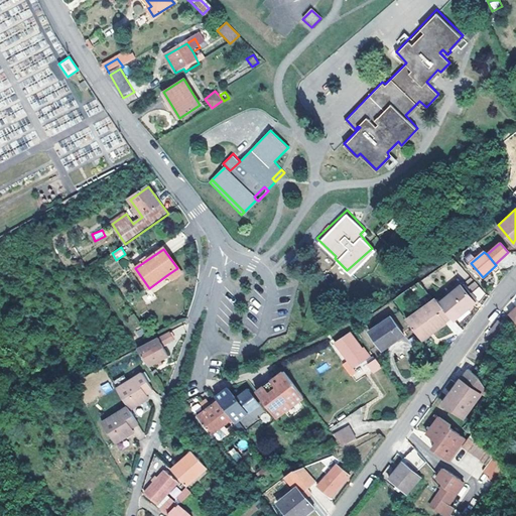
[(177,268),(168,274),(172,280),(181,274),(177,268)]
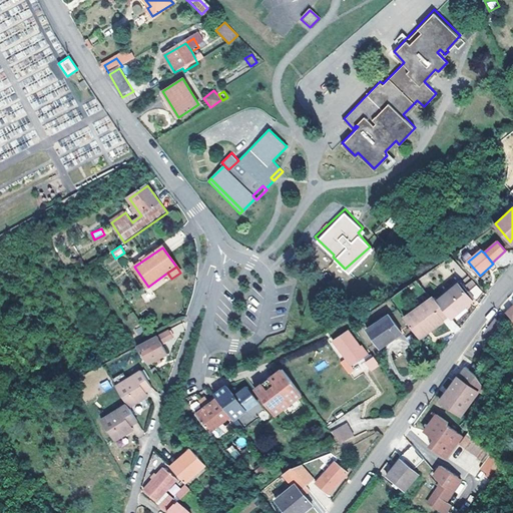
[(483,293),(477,286),(466,295),(458,285),(437,302),(449,316),(452,320),(471,303),(483,293)]
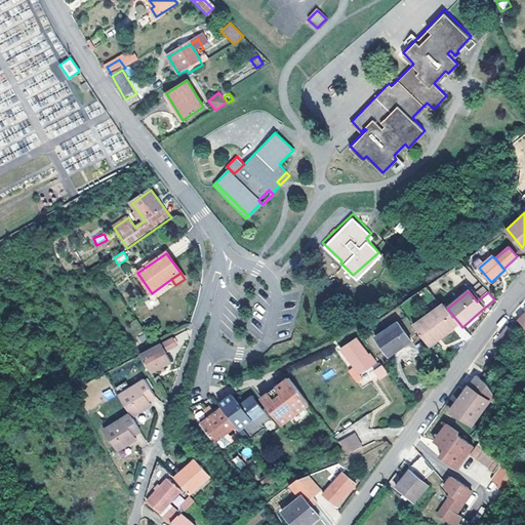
[(455,328),(454,327),(459,323),(447,309),(443,305),(415,330),(432,350),(455,328)]
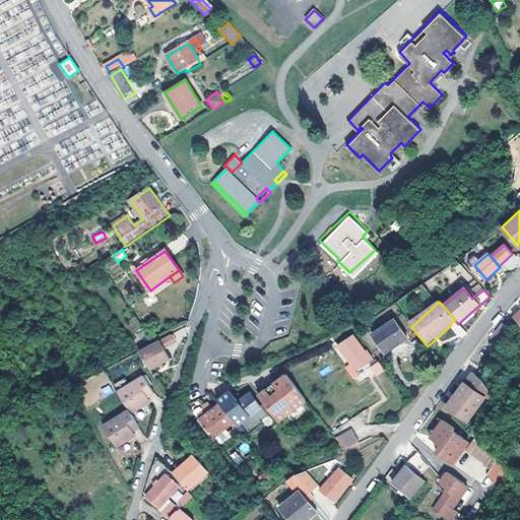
[(394,321),(372,335),(385,354),(400,344),(404,341),(407,340),(394,321)]
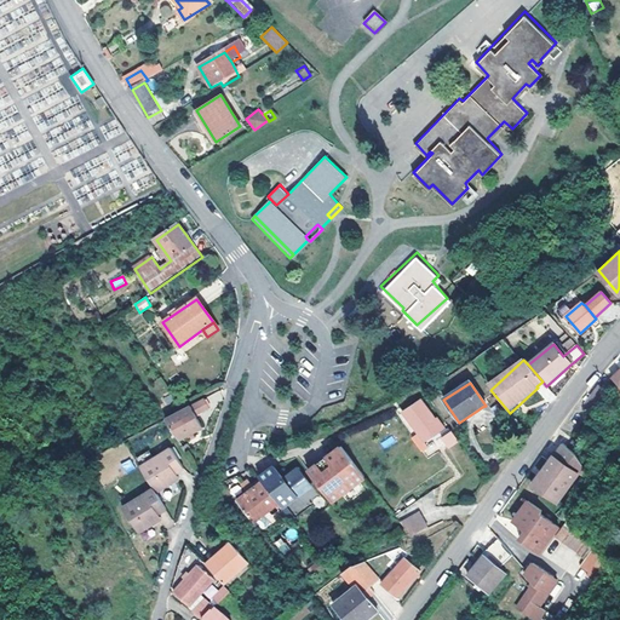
[(603,397),(597,390),(583,401),(589,408),(603,397)]
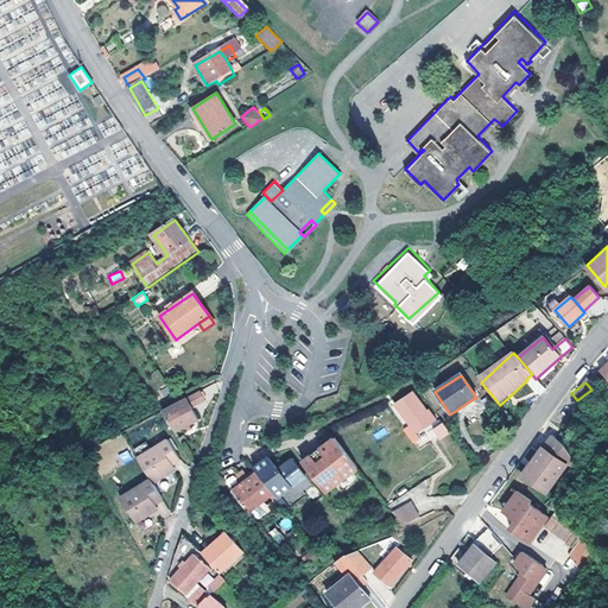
[(175,431),(198,416),(191,404),(206,397),(201,387),(163,410),(175,431)]
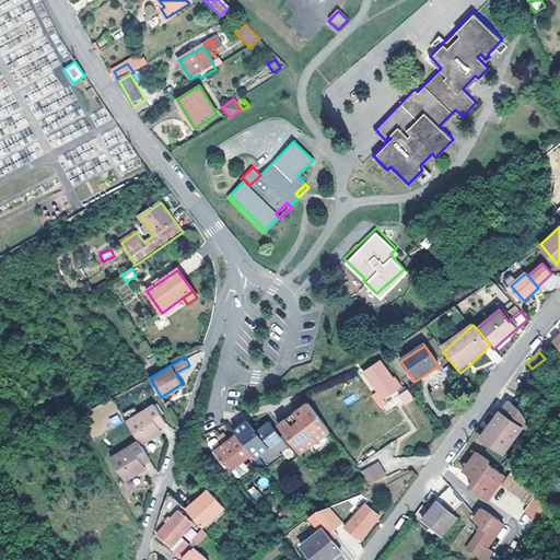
[(384,399),(401,387),(397,382),(395,383),(382,362),(366,372),(384,399)]
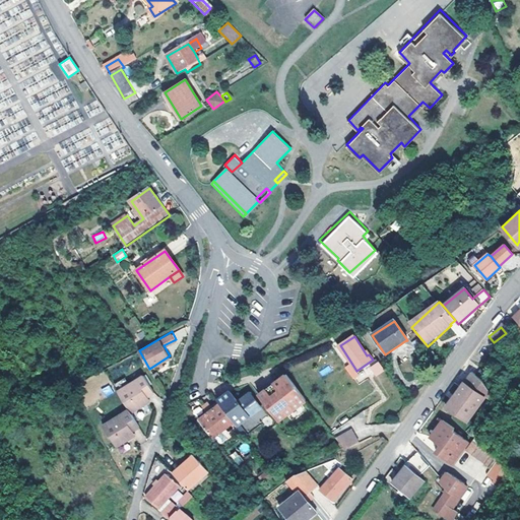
[(376,375),(385,370),(379,361),(370,366),(376,374),(376,375)]
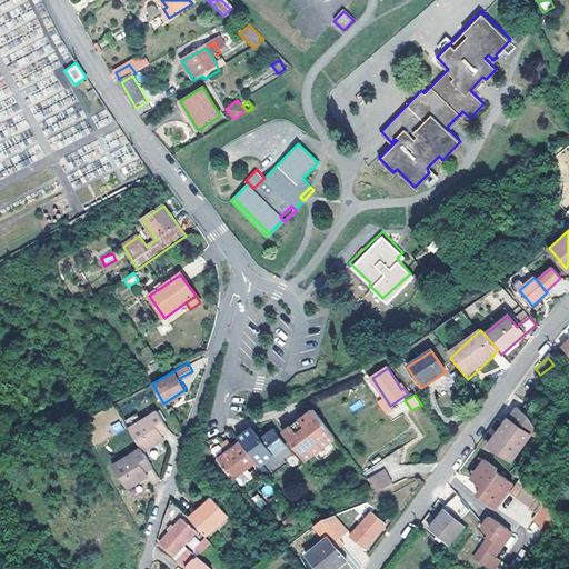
[(539,416),(527,406),(521,412),(529,419),(535,422),(539,416)]
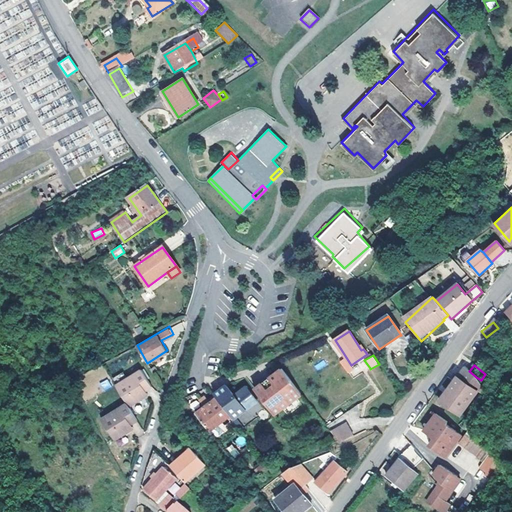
[(134,405),(148,397),(145,392),(149,390),(157,385),(148,368),(121,383),(131,401),(134,405)]
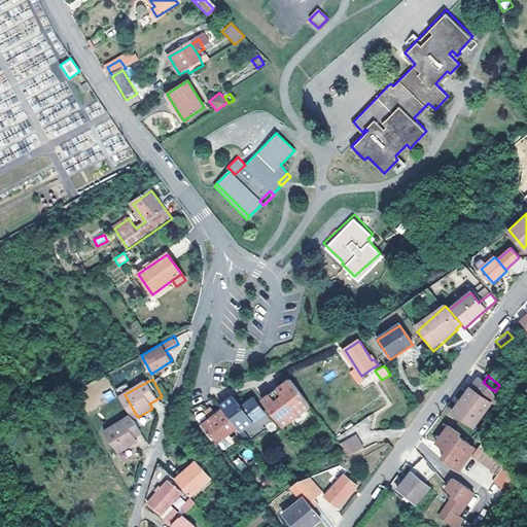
[(311,407),(290,379),(285,384),(287,386),(267,401),(284,425),(311,407)]
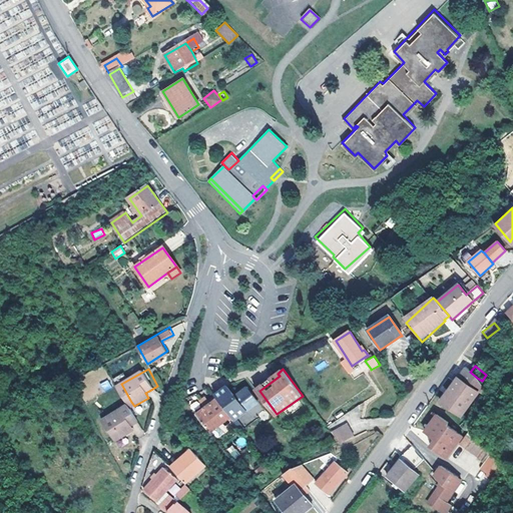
[(459,419),(484,389),(477,378),(470,372),(467,369),(440,404),(459,419)]
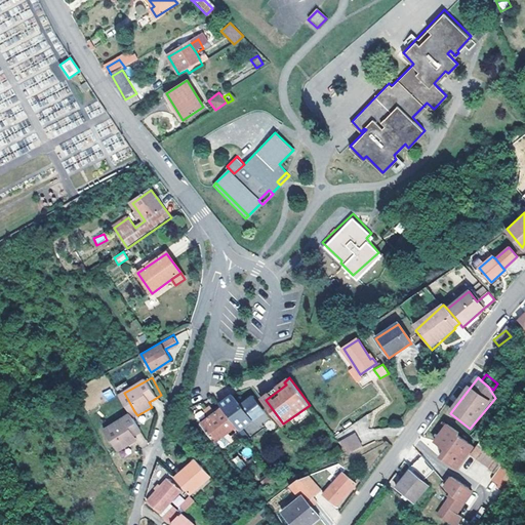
[(264,397),(266,400),(286,385),(284,382),(264,397)]
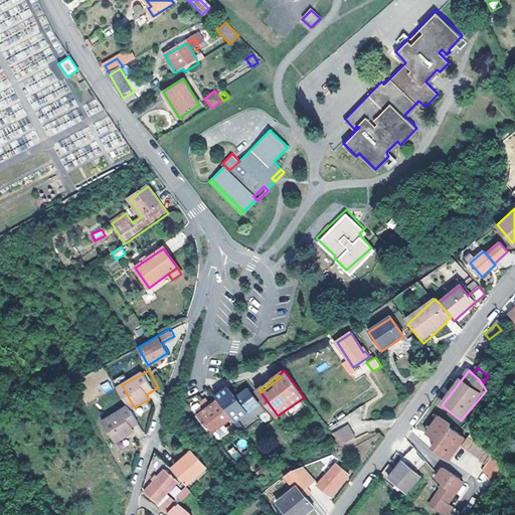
[(101,385),(105,392),(112,389),(109,381),(101,385)]
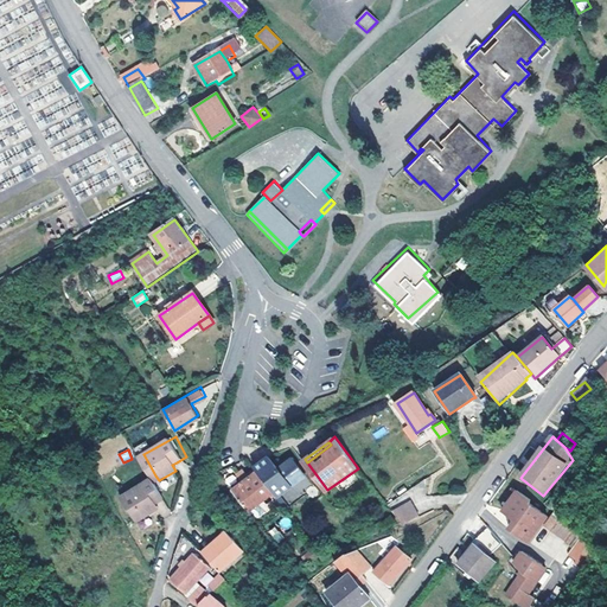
[(280,471),(270,458),(264,461),(275,477),(281,473),(279,471),(280,471)]
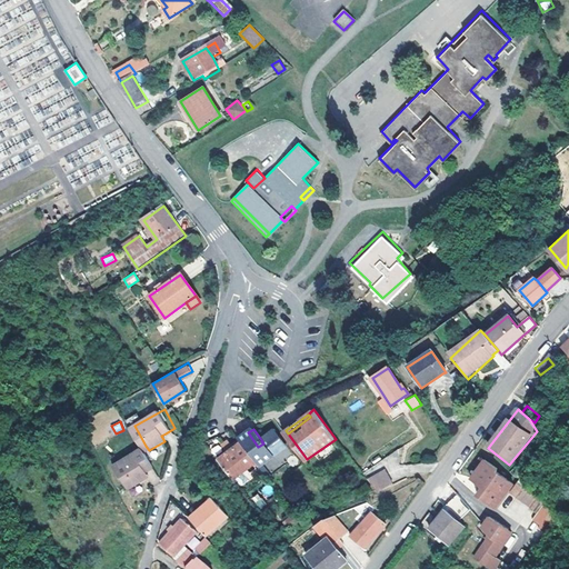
[(242,443),(256,461),(260,468),(287,448),(275,431),(262,441),(261,441),(263,443),(258,447),(248,432),(239,439),(242,443)]
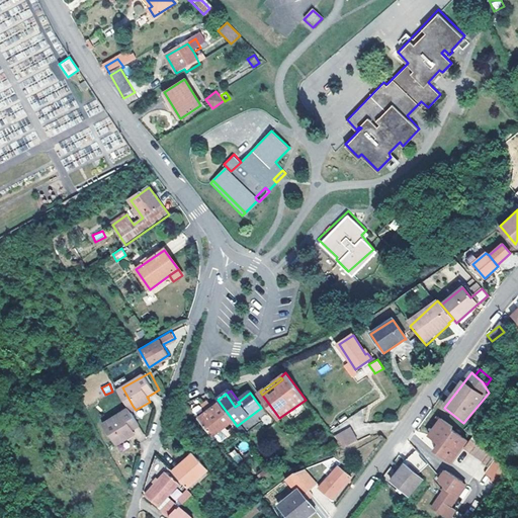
[(233,420),(221,404),(208,413),(198,420),(212,437),(233,420)]
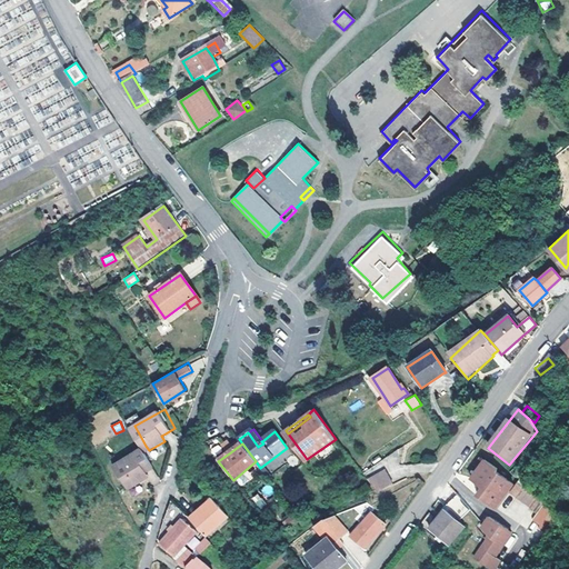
[(135,483),(147,477),(143,471),(149,469),(157,465),(149,450),(146,446),(121,459),(135,483)]
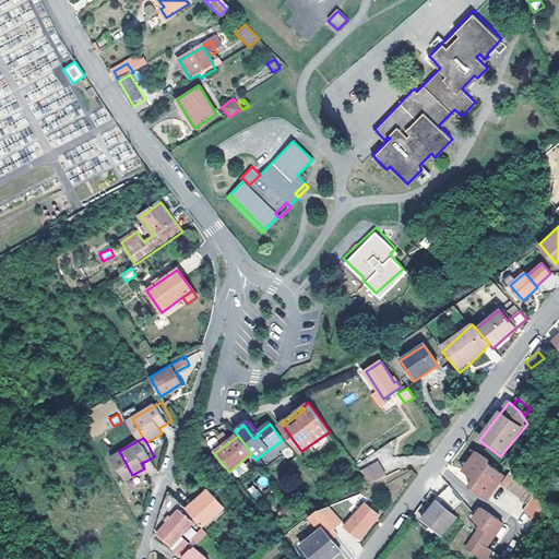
[(487,464),(475,454),(461,473),(473,480),(466,489),(485,502),(502,479),(486,466),(487,464)]
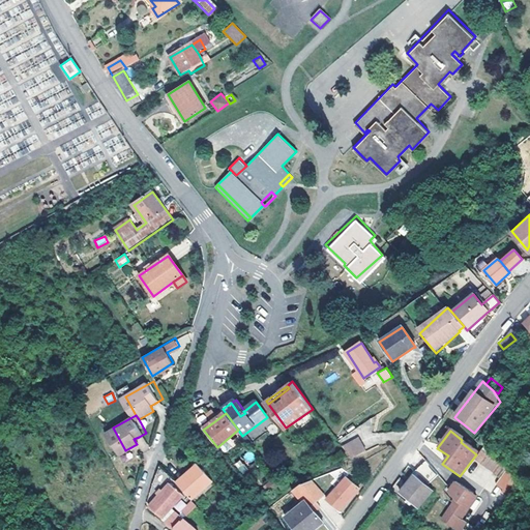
[(352,462),(365,454),(369,453),(361,444),(347,454),(347,455),(352,462)]
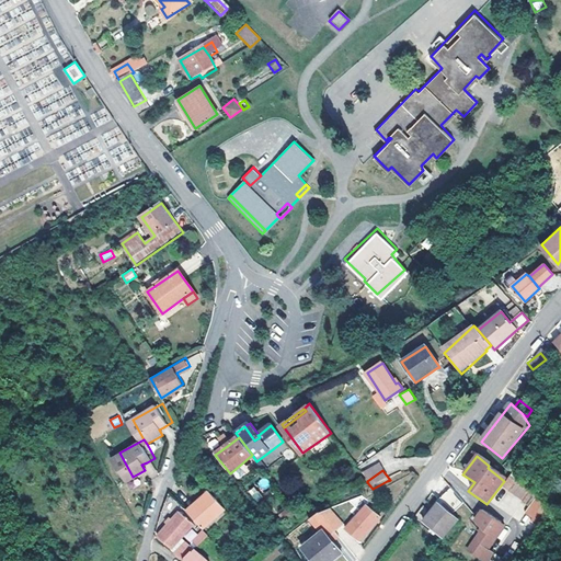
[(502,485),(526,504),(535,493),(511,474),(502,485)]
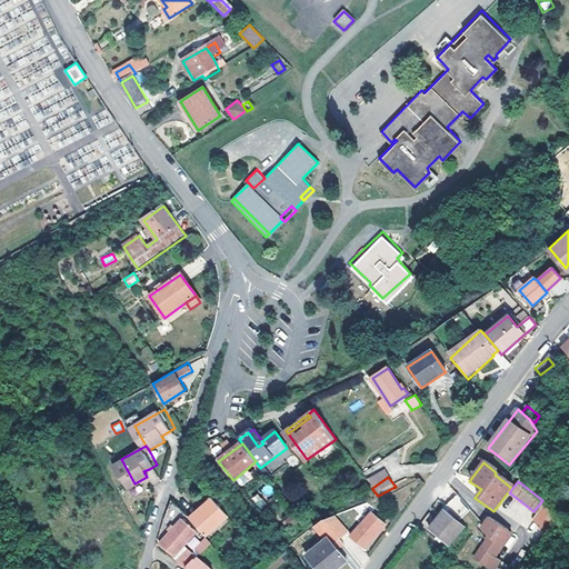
[(261,489),(266,498),(273,493),(269,485),(261,489)]
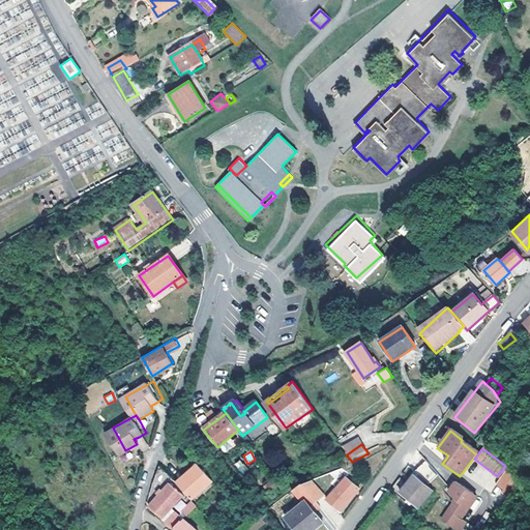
[(239,460),(234,464),(241,474),(247,469),(239,460)]
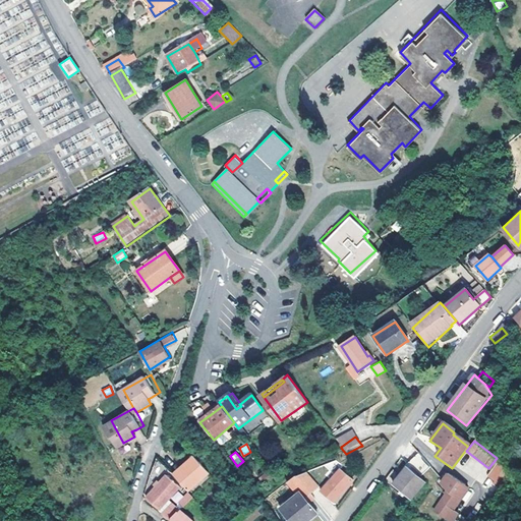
[(418,475),(427,464),(416,455),(407,466),(418,475)]
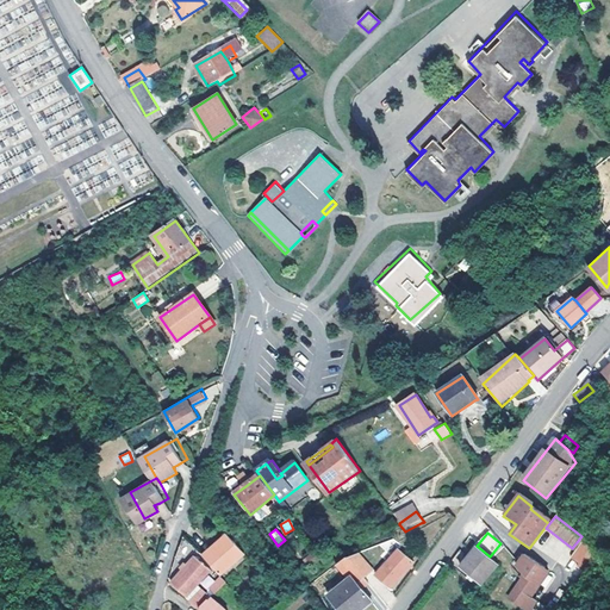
[(230,535),(203,556),(219,577),(246,554),(230,535)]
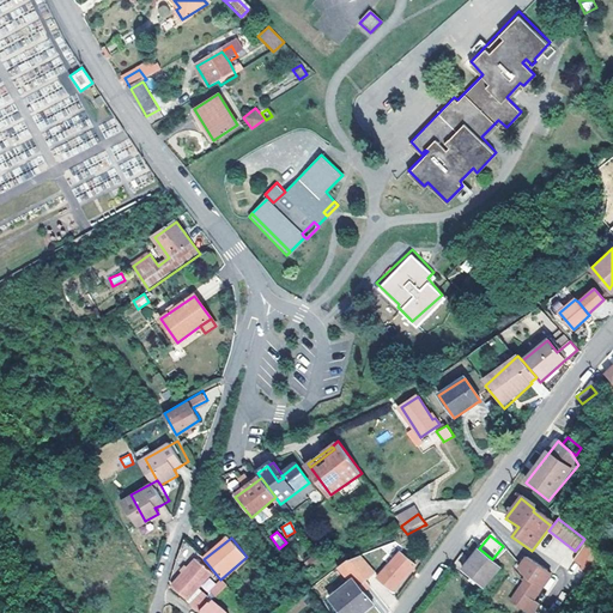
[(193,558),(198,552),(184,540),(177,560),(187,565),(189,563),(190,564),(194,559),(193,558)]
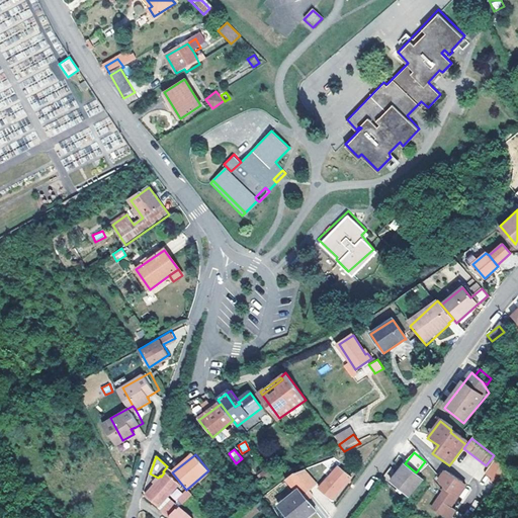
[(483,475),(494,483),(506,467),(495,459),(483,475)]
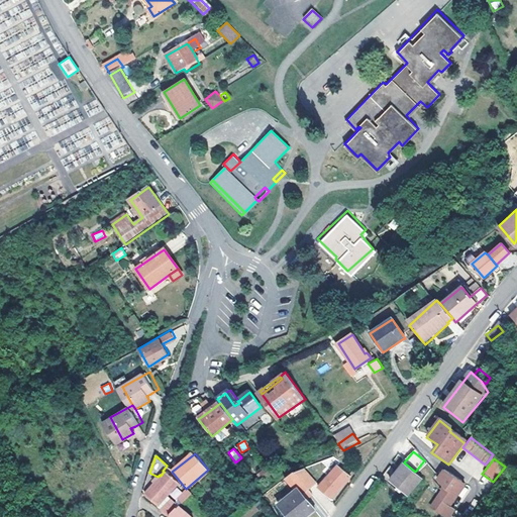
[(422,480),(405,463),(390,481),(407,497),(422,480)]
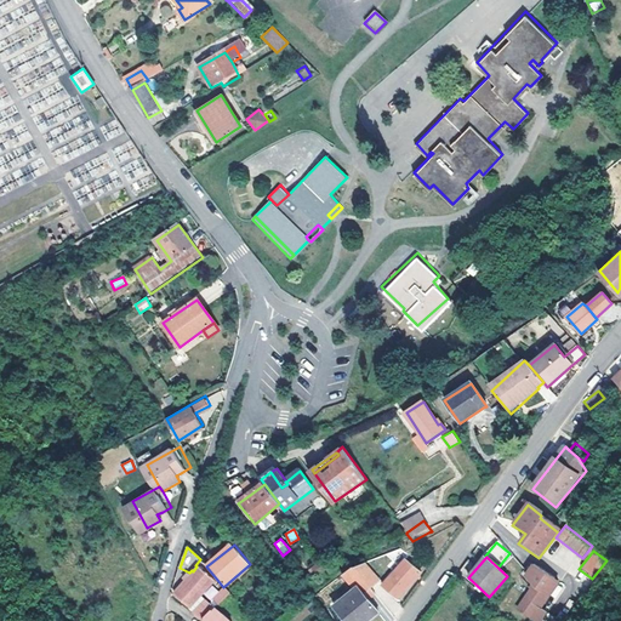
[(408,562),(382,586),(397,600),(422,576),(408,562)]
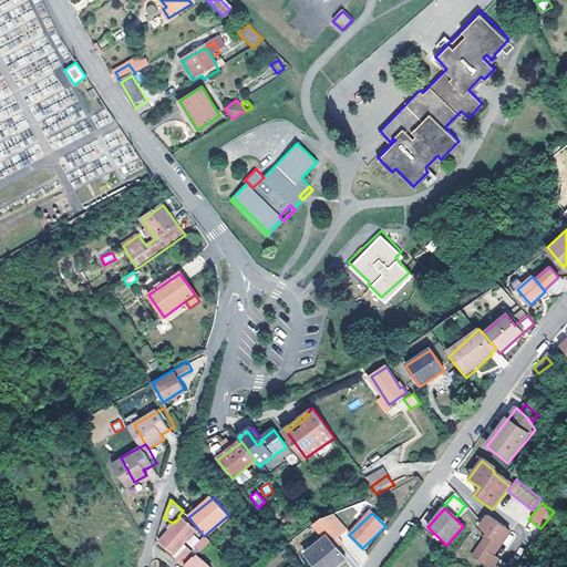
[(494,566),(500,559),(495,556),(512,531),(485,513),(476,527),(485,533),(471,556),(487,566),(494,566)]
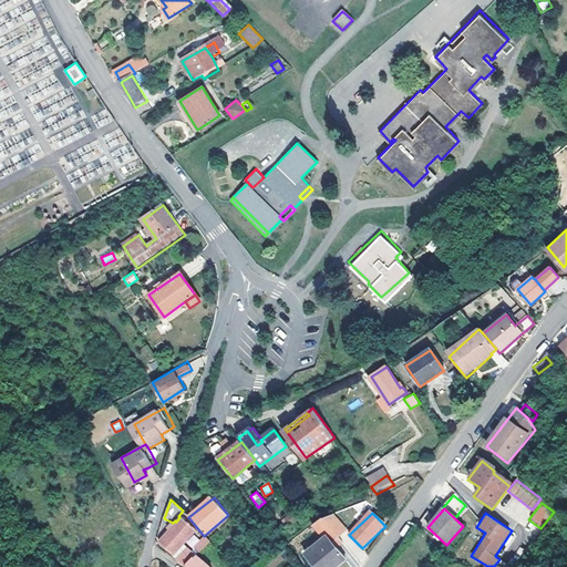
[(341,542),(339,538),(348,532),(333,514),(316,528),(323,539),(305,554),(315,566),(337,566),(347,560),(334,547),(341,542)]
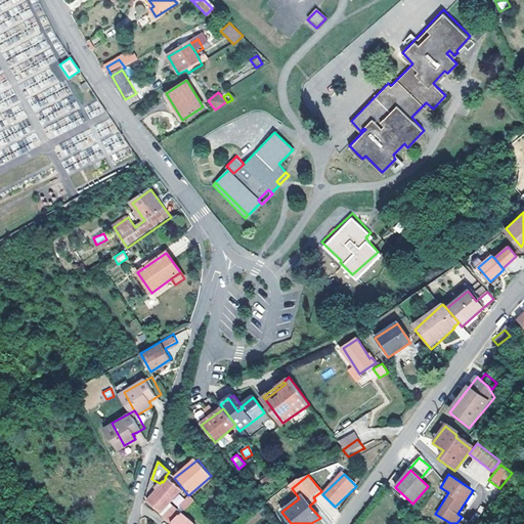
[(167,505),(181,488),(169,478),(162,485),(160,483),(156,487),(158,489),(147,501),(161,513),(167,505)]
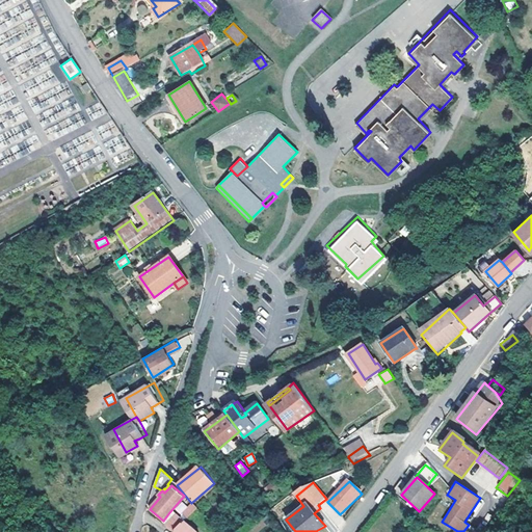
[(167,524),(165,526),(173,531),(174,531),(175,531),(176,531),(197,531),(185,521),(183,523),(175,516),(169,512),(163,521),(167,524)]
